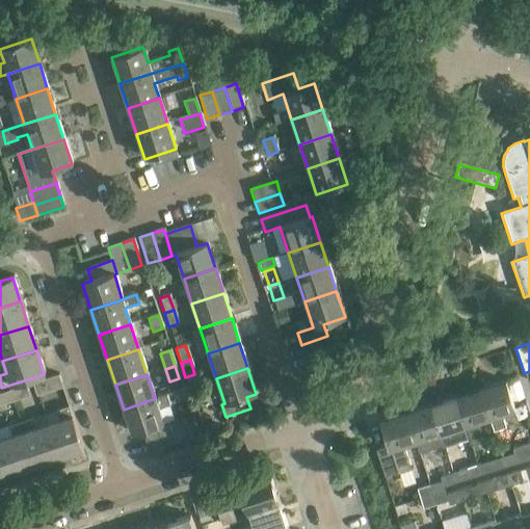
[(57,376),(31,385),(35,397),(61,388),(57,376)]
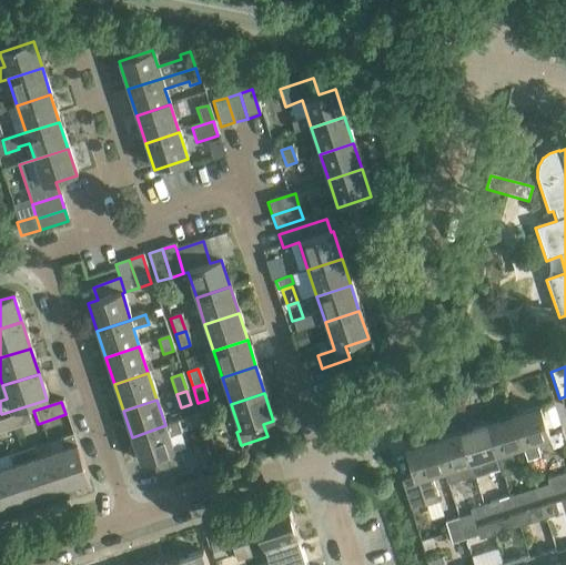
[(538,456),(534,443),(548,439),(539,409),(512,417),(522,446),(526,461),(538,456)]
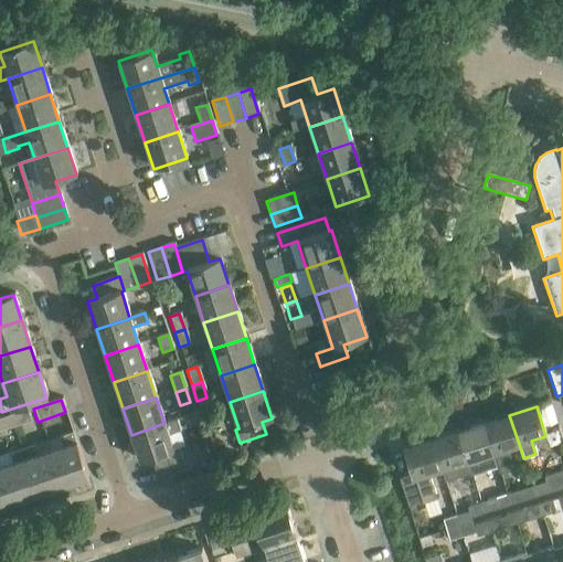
[(9,416),(12,427),(30,422),(27,412),(9,416)]
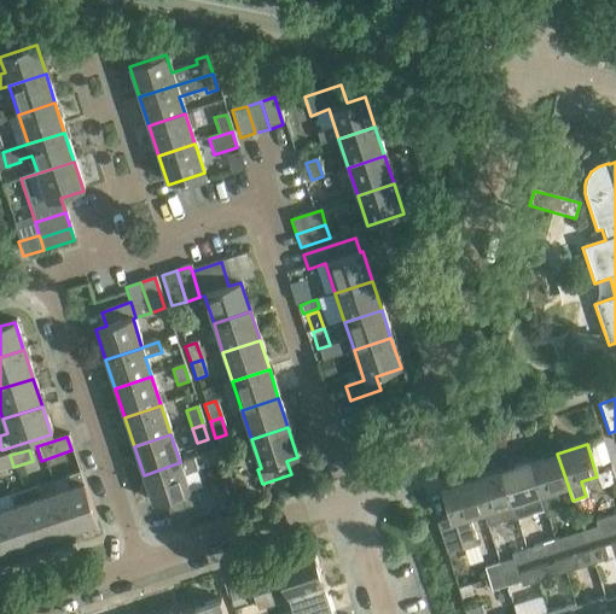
[(552,490),(568,485),(557,454),(529,463),(544,510),(557,506),(552,490)]
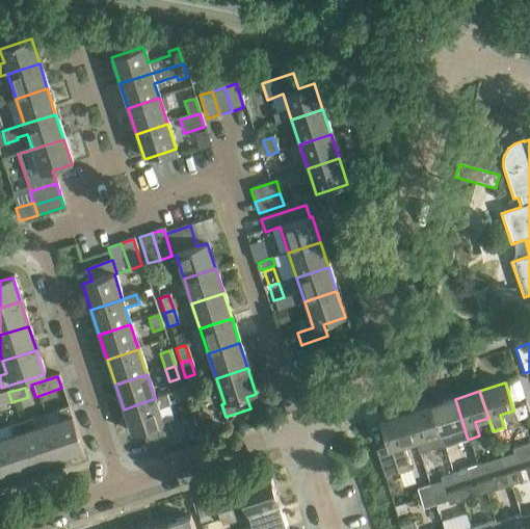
[(0,405),(11,402),(8,392),(0,394),(0,405)]
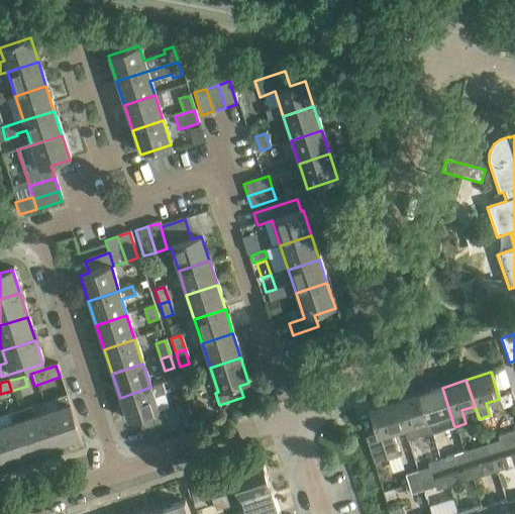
[(164,394),(161,384),(150,387),(120,398),(128,422),(137,419),(141,431),(166,423),(162,410),(159,411),(153,398),(164,394)]
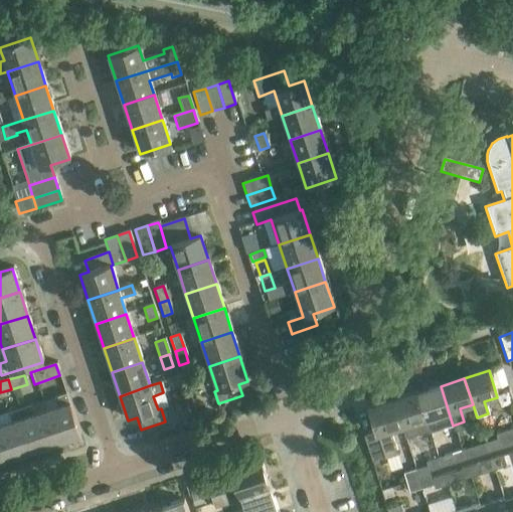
[(429,433),(453,425),(441,386),(416,393),(429,432),(429,433)]
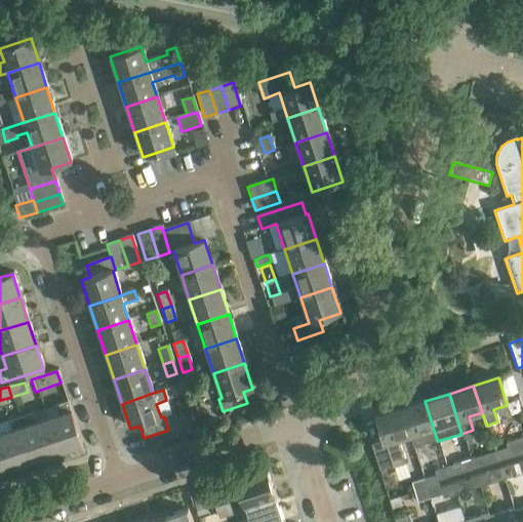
[(437,440),(425,401),(400,409),(410,440),(412,447),(437,440)]
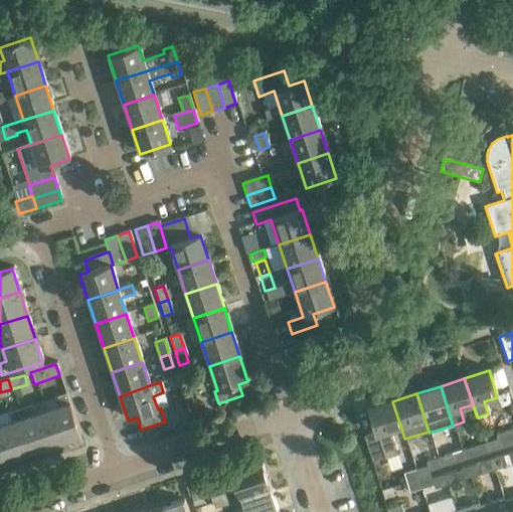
[(57,407),(46,411),(56,444),(79,436),(66,394),(53,398),(57,407)]
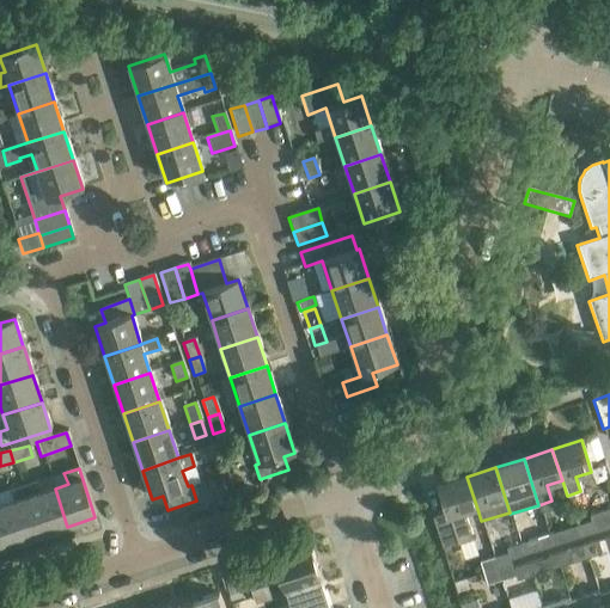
[(479,513),(467,477),(438,485),(447,515),(432,520),(441,550),(471,540),(464,517),(479,513)]
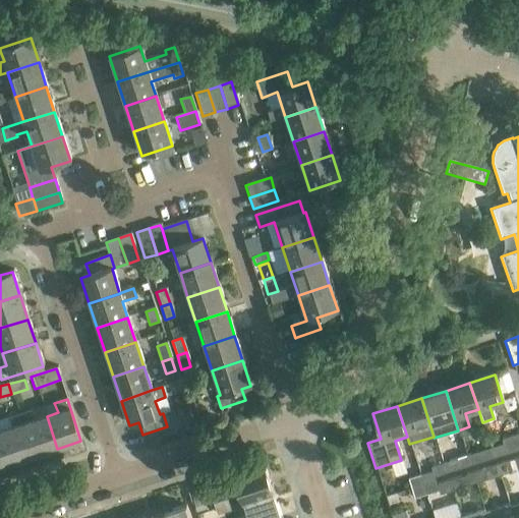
[(31,411),(19,414),(34,457),(57,449),(47,416),(34,420),(31,411)]
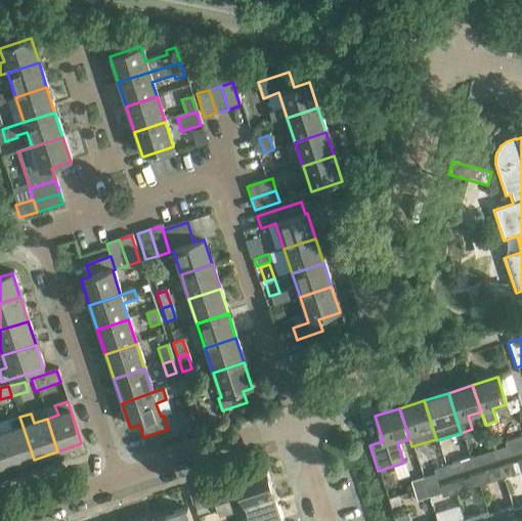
[(10,431),(0,434),(0,437),(10,467),(34,460),(19,417),(7,422),(10,431)]
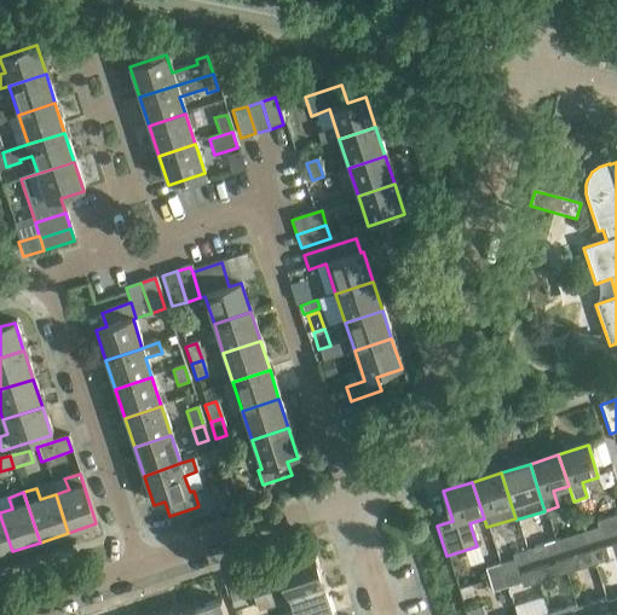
[(0,555),(12,551),(0,516),(0,555)]
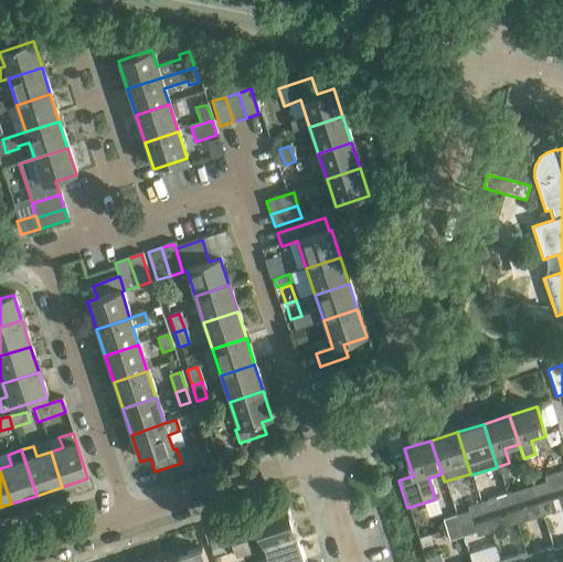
[(535,498),(562,488),(562,472),(543,478),(544,483),(532,487),(535,498)]
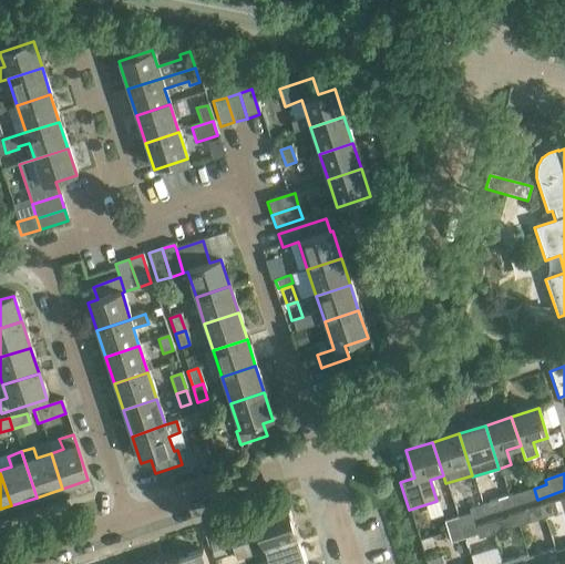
[(511,508),(537,500),(534,489),(507,498),(511,508)]
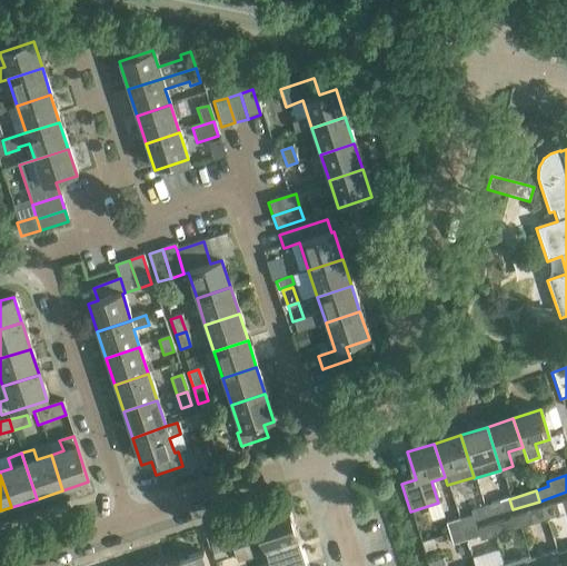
[(487,518),(513,509),(509,499),(484,507),(487,518)]
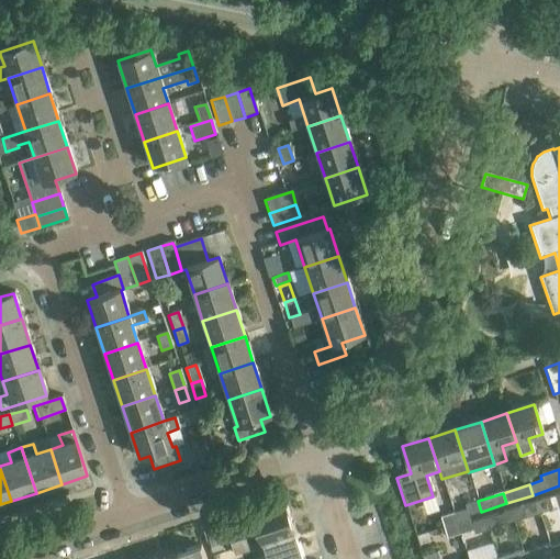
[(535,503),(538,514),(551,510),(548,499),(535,503)]
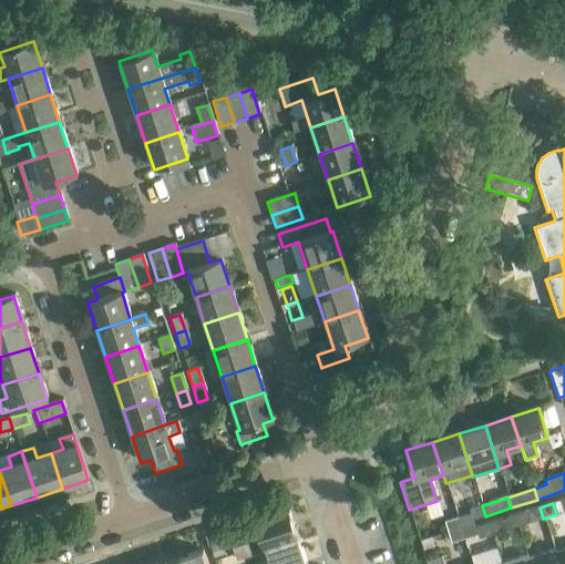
[(264,545),(296,535),(286,505),(244,519),(252,543),(246,545),(250,556),(266,552),(264,545)]
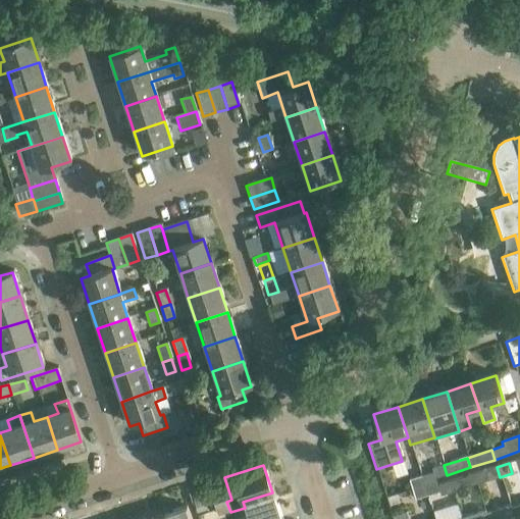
[(432,473),(420,477),(422,482),(423,486),(424,489),(436,486),(434,479),(447,475),(444,465),(431,469),(432,473)]
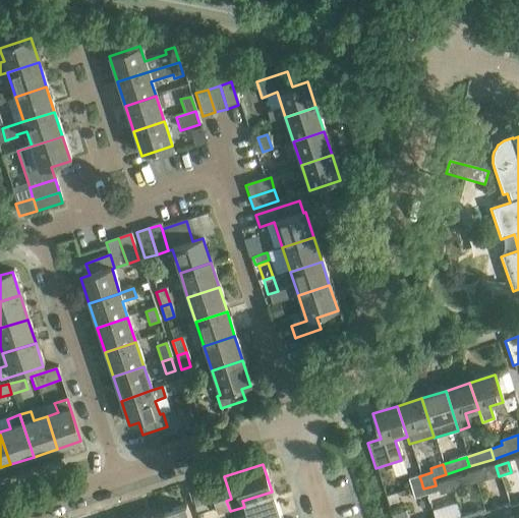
[(475,483),(499,476),(496,466),(471,474),(475,483)]
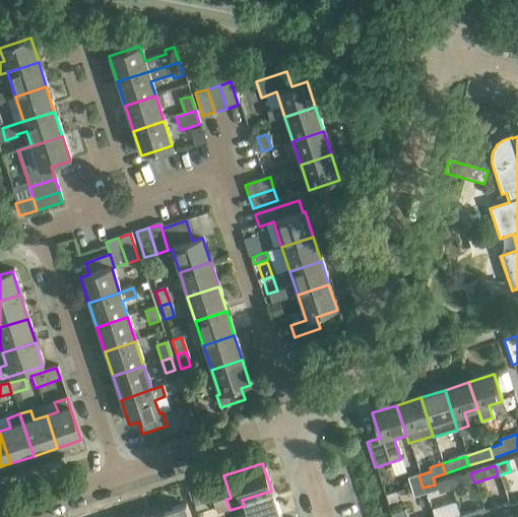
[(450,491),(474,482),(470,473),(447,480),(450,491)]
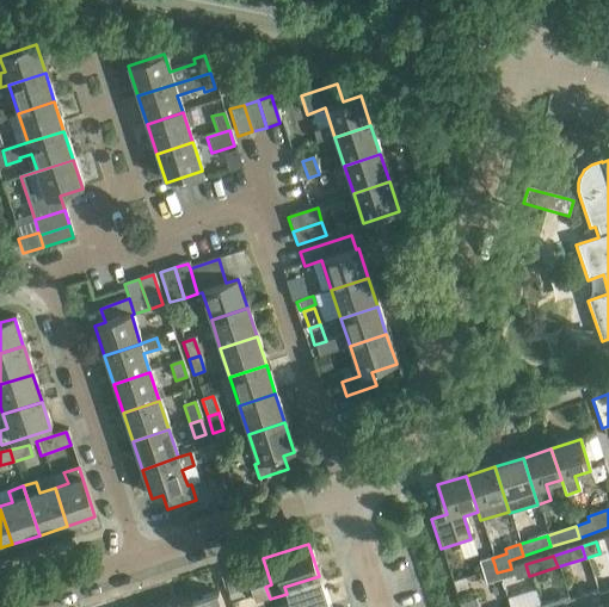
[(496,569),(494,564),(492,558),(478,562),(481,574),(496,569)]
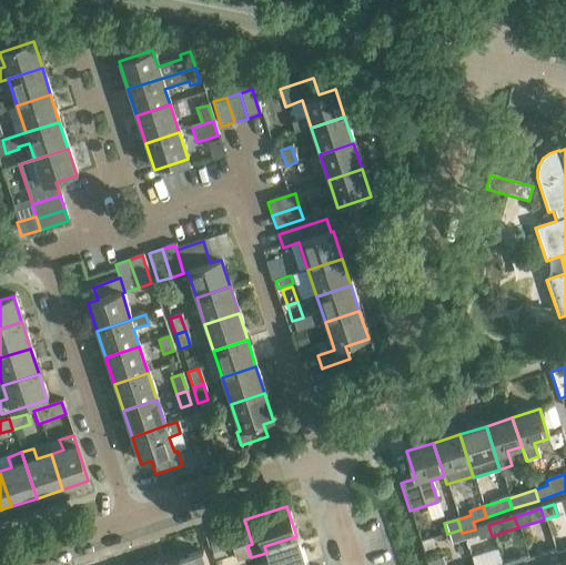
[(478,541),(492,536),(488,525),(475,530),(462,533),(464,541),(476,536),(478,541)]
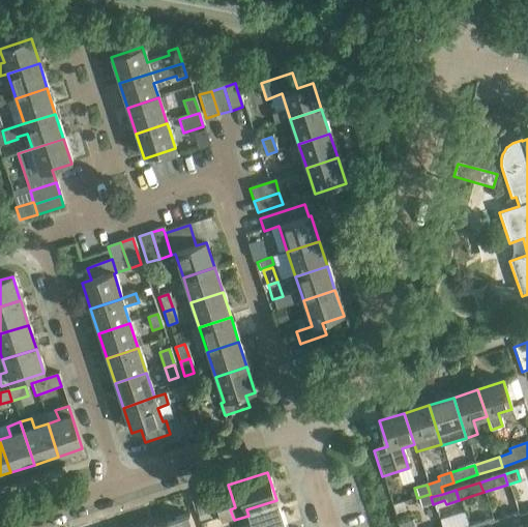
[(433,504),(431,497),(430,494),(417,498),(420,507),(433,504)]
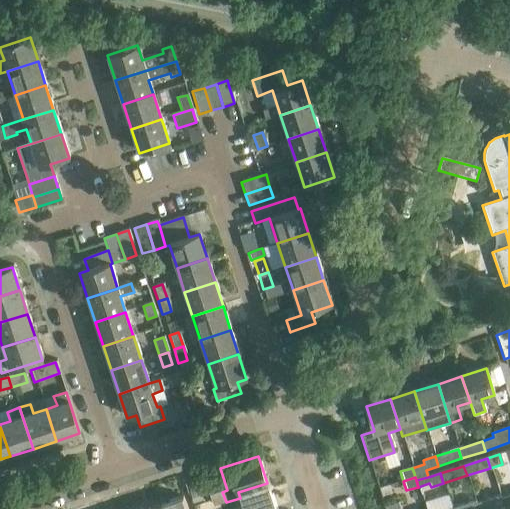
[(275,508),(267,483),(238,492),(240,498),(243,508),(275,508)]
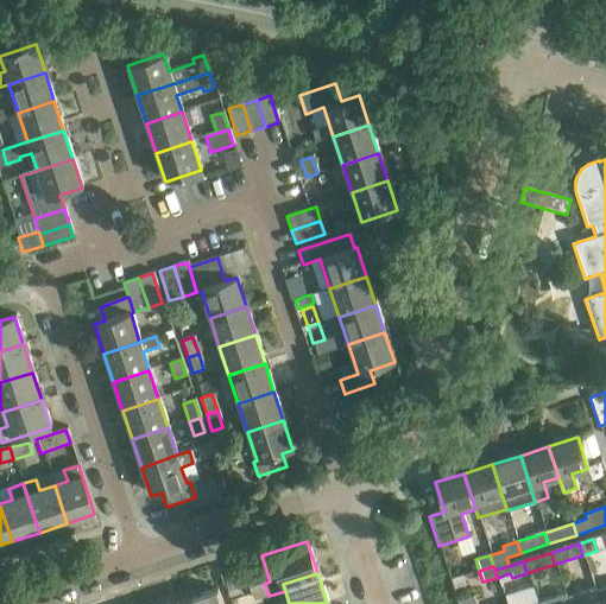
[(252,602),(269,596),(264,584),(248,589),(252,602)]
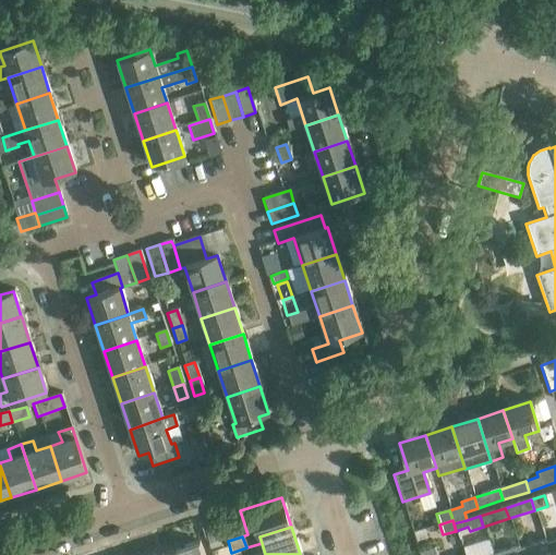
[(555,554),(555,540),(545,544),(548,554),(555,554)]
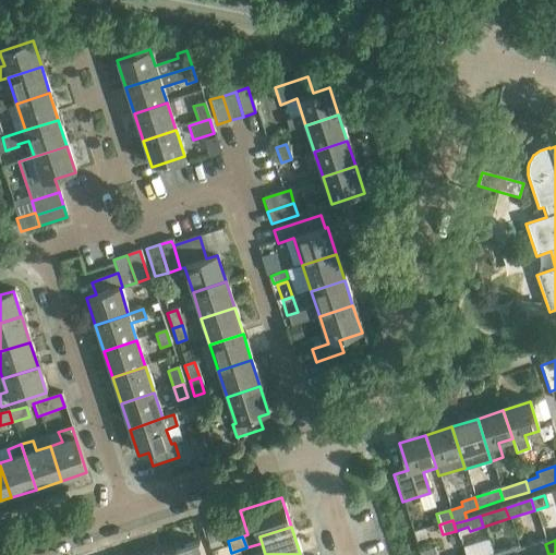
[(548,554),(545,544),(545,541),(519,550),(520,554),(548,554)]
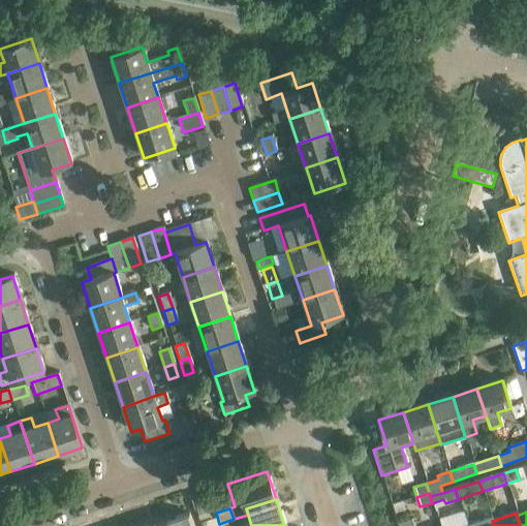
[(191,525),(188,515),(160,524),(160,525),(191,525)]
